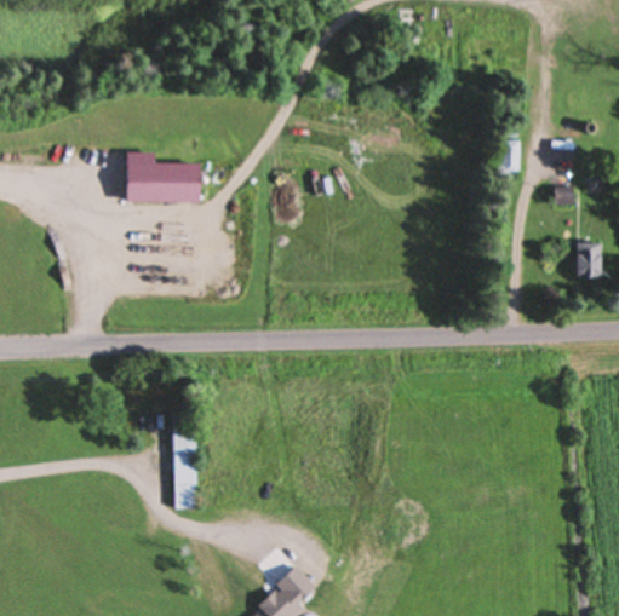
[(503,138),(503,172),(521,172),(521,138),(503,138)]
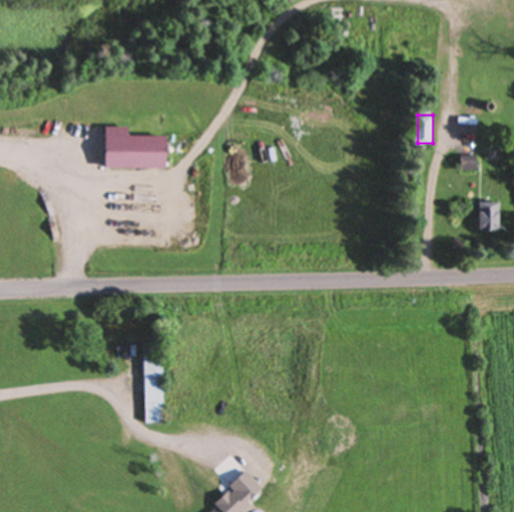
[(128,127),(104,127),(103,167),(165,167),(165,136),(128,136),(128,127)]
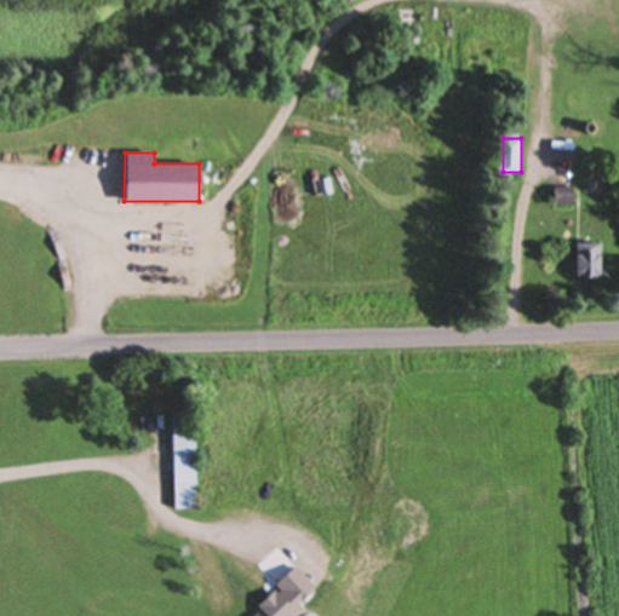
[(573,202),(573,184),(554,184),(554,202),(573,202)]
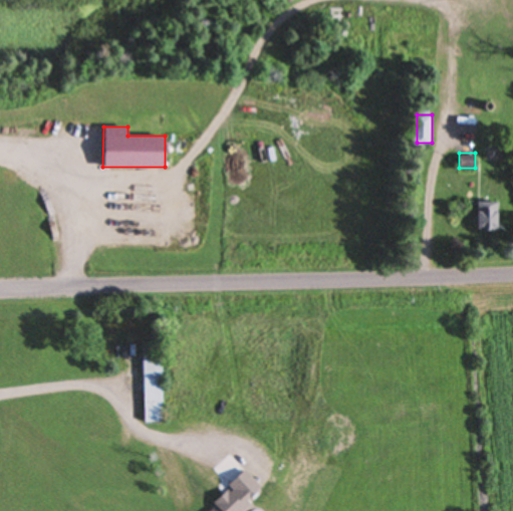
[(477,201),(477,230),(499,230),(499,201),(477,201)]
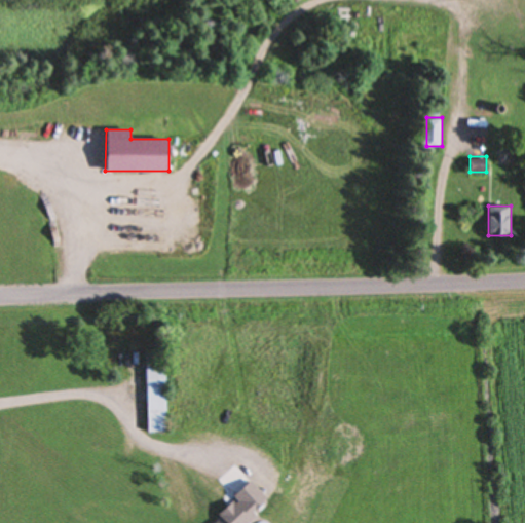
[(167,430),(167,358),(147,358),(147,430),(167,430)]
